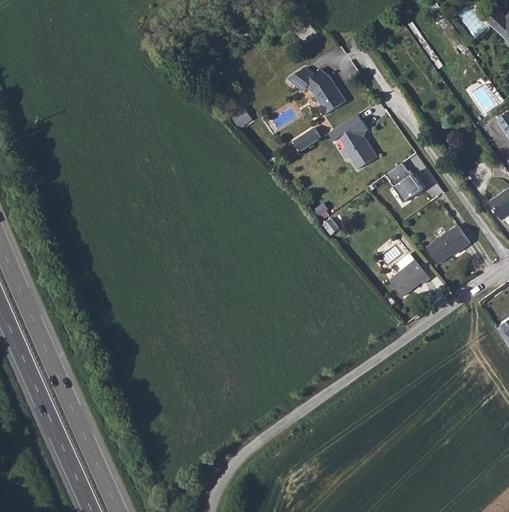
[(223,15),(211,11),(207,20),(219,25),(223,15)]
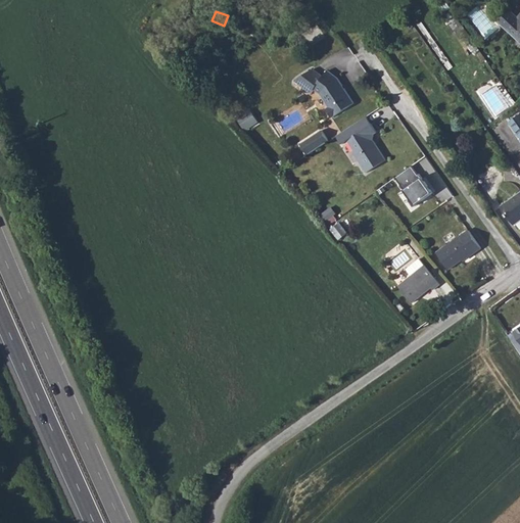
[(519,18),(510,31),(519,39),(519,18)]
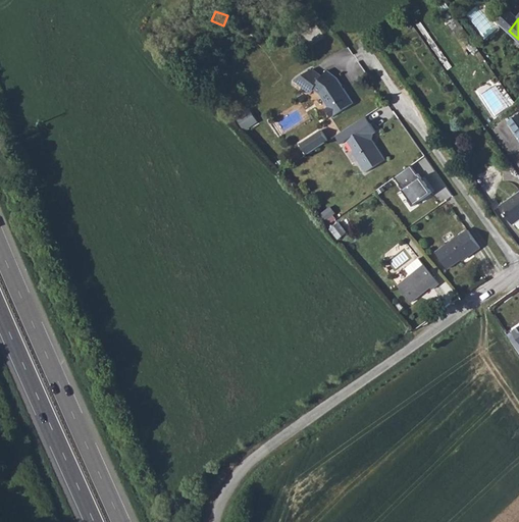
[(324,107),(330,115),(352,99),(334,75),(324,68),(319,74),(310,68),(292,81),(308,92),(311,88),(318,92),(327,104),(324,107)]
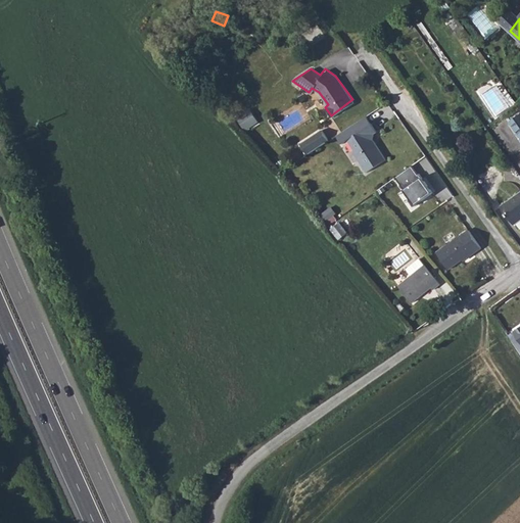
[(248,108),(236,116),(245,130),(257,122),(248,108)]
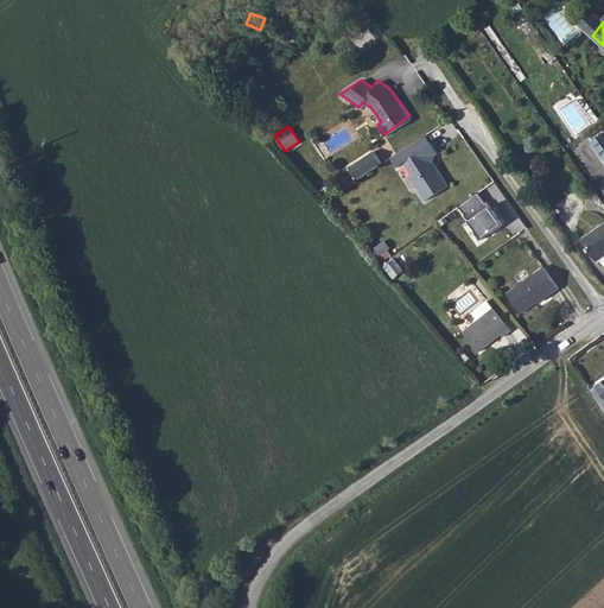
[(427,159),(431,158),(436,154),(424,135),(389,158),(395,168),(400,164),(407,175),(408,176),(423,200),(444,185),(430,163),(427,159)]
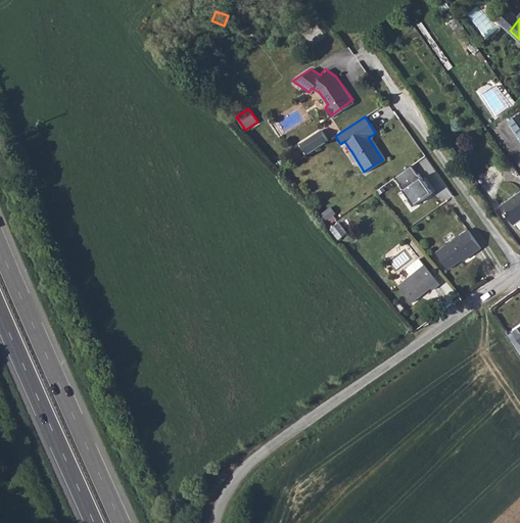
[(330,139),(323,128),(301,142),(309,152),(330,139)]
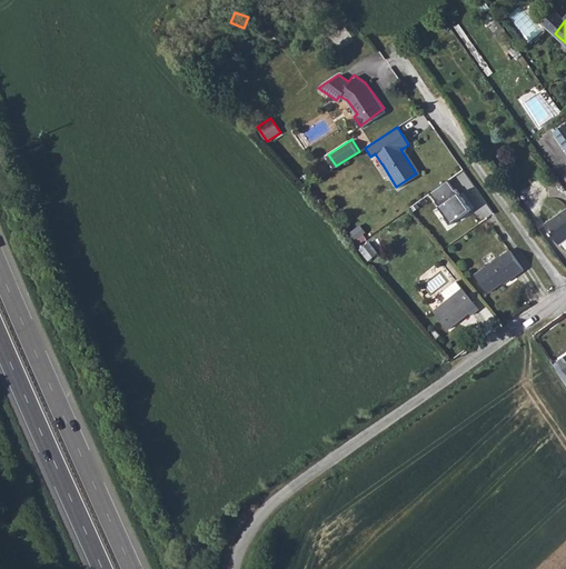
[(448,223),(468,210),(447,180),(427,195),(448,223)]
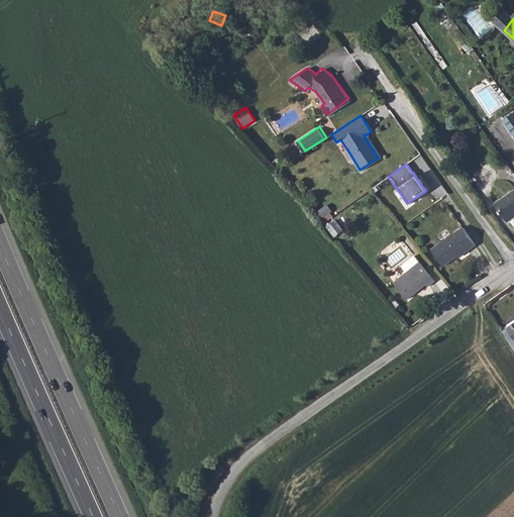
[(513,216),(513,191),(496,204),(508,221),(513,216)]
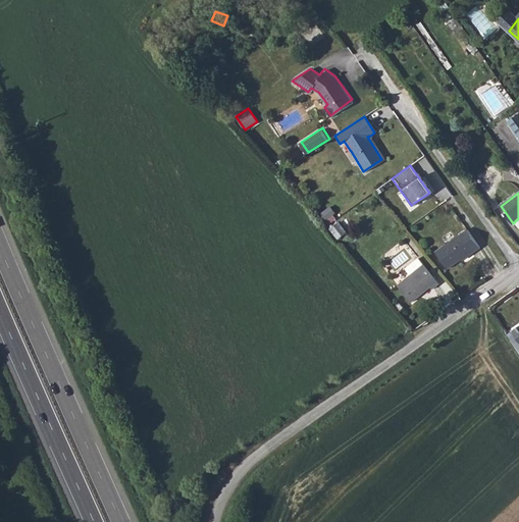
[(325,224),(335,217),(328,207),(318,213),(325,224)]
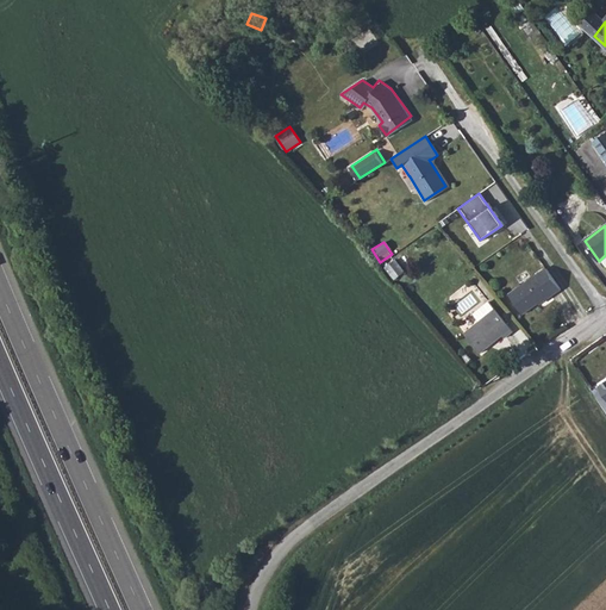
[(383,266),(391,278),(403,272),(395,259),(383,266)]
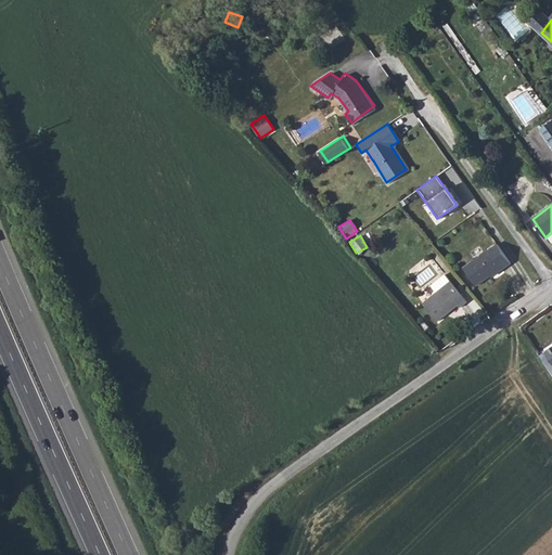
[(511,265),(496,245),(462,269),(475,286),(492,273),(495,276),(511,265)]
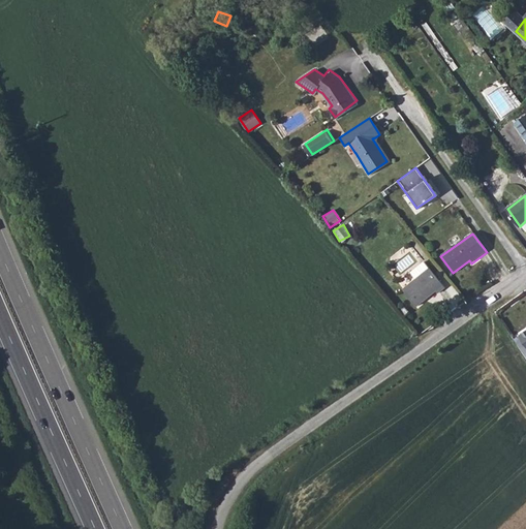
[(413,279),(402,288),(414,304),(433,290),(435,293),(442,288),(428,269),(423,262),(409,273),(413,279)]
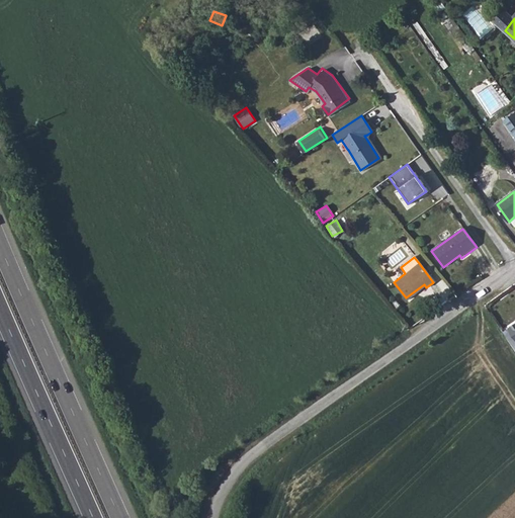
[(514,322),(502,331),(514,350),(514,322)]
